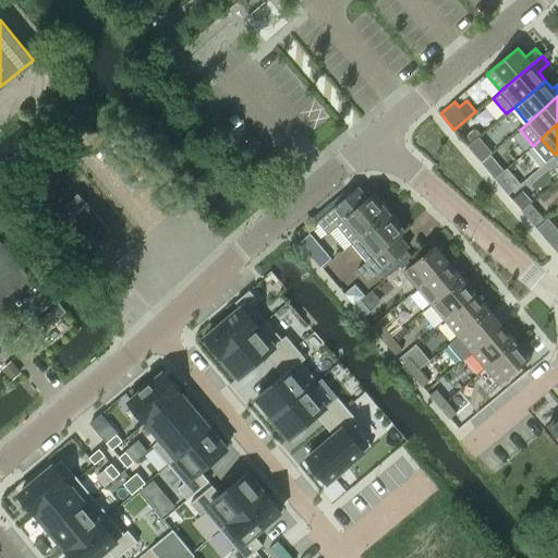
[(337,226),(353,244),(389,213),(374,193),(367,198),(358,187),(317,221),(328,234),(337,226)]
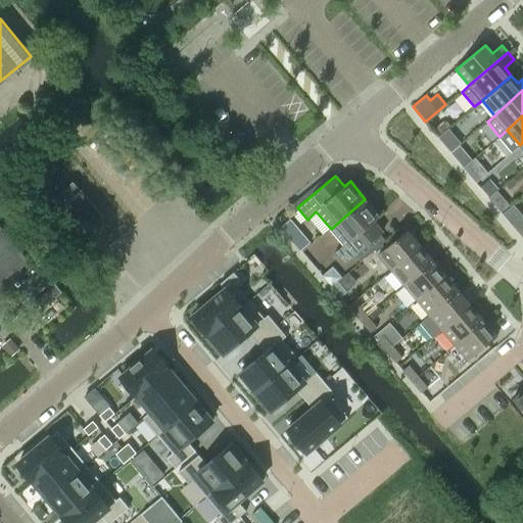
[(53,199),(84,234),(104,216),(74,181),(53,199)]
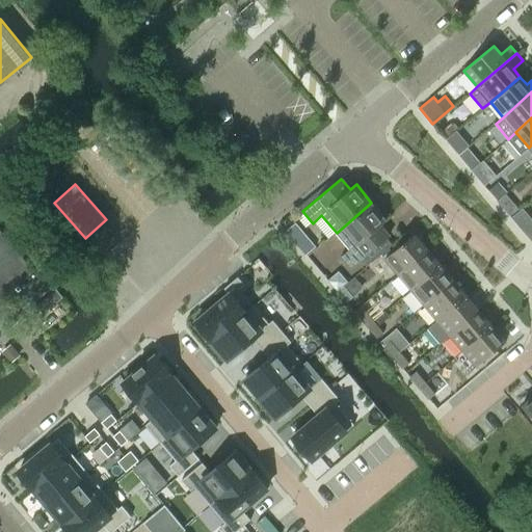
[(350,268),(361,260),(366,266),(392,244),(387,238),(389,236),(380,225),(387,220),(371,203),(337,233),(349,249),(341,257),(350,268)]
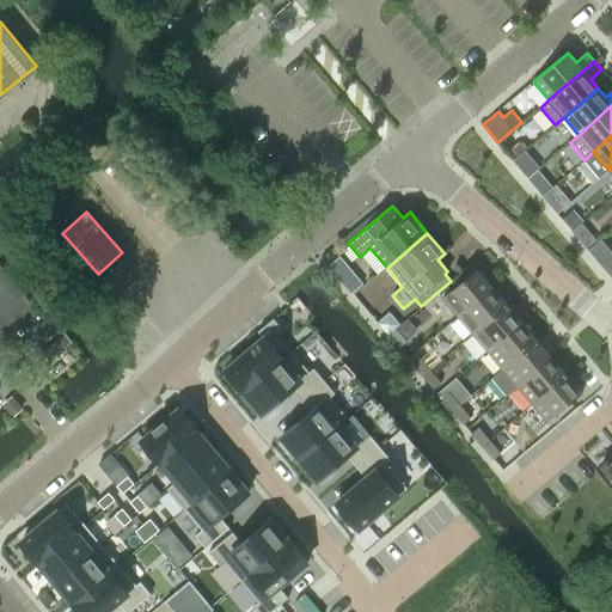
[(0,341),(10,334),(23,349),(53,324),(0,262),(0,341)]
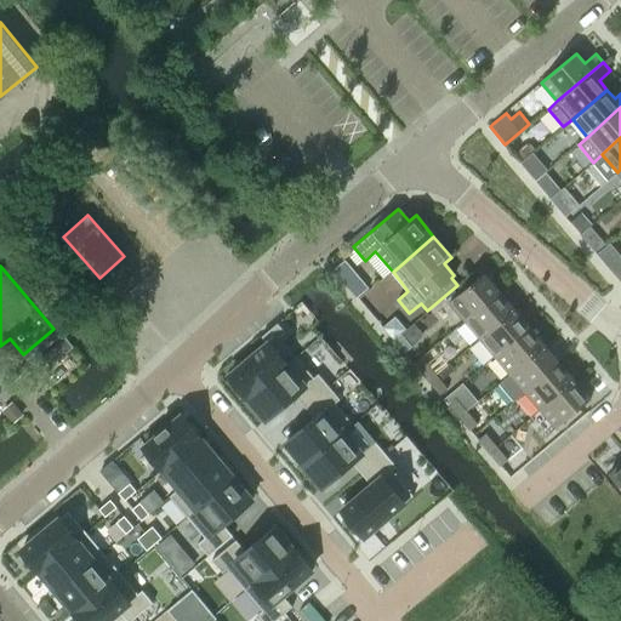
[(449,302),(465,320),(500,291),(484,273),(449,302)]
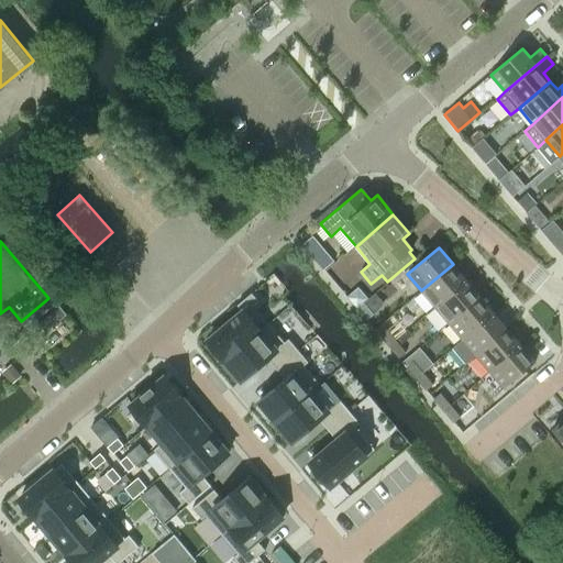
[(453,264),(421,290),(434,306),(466,279),(453,264)]
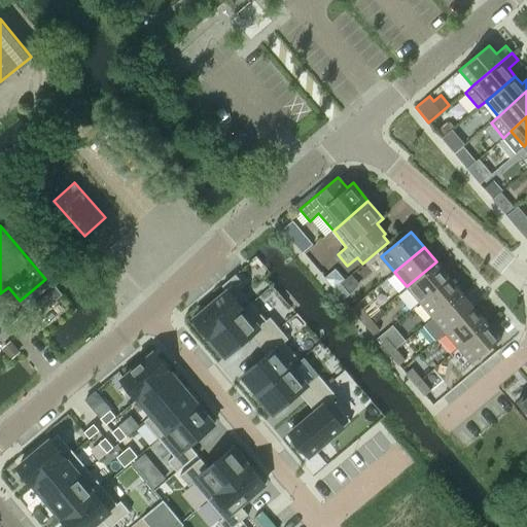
[(407,286),(420,302),(450,277),(436,261),(407,286)]
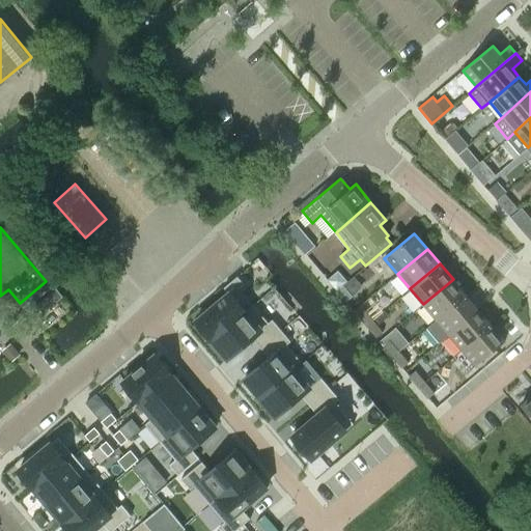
[(116,279),(105,267),(95,274),(107,287),(116,279)]
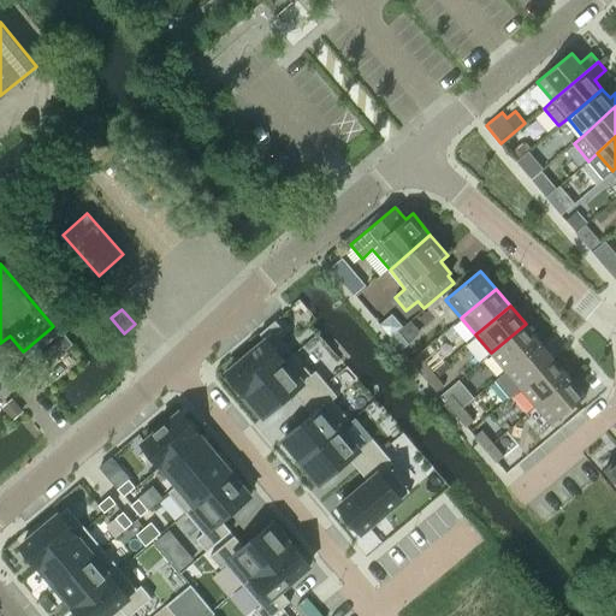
[(266,339),(227,372),(244,394),(284,360),(268,342),(283,330),(276,320),(260,333),(266,339)]
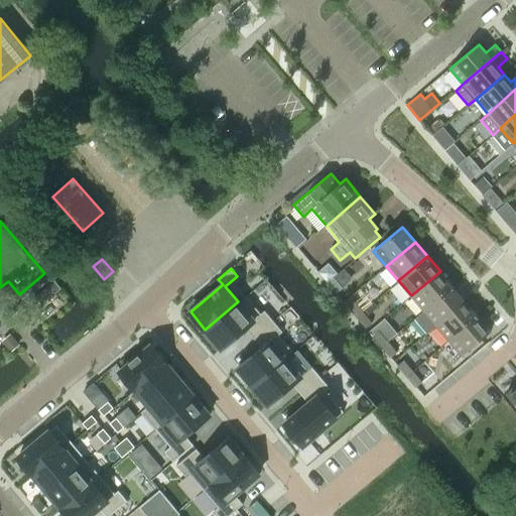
[(411,295),(423,310),(453,286),(440,271),(411,295)]
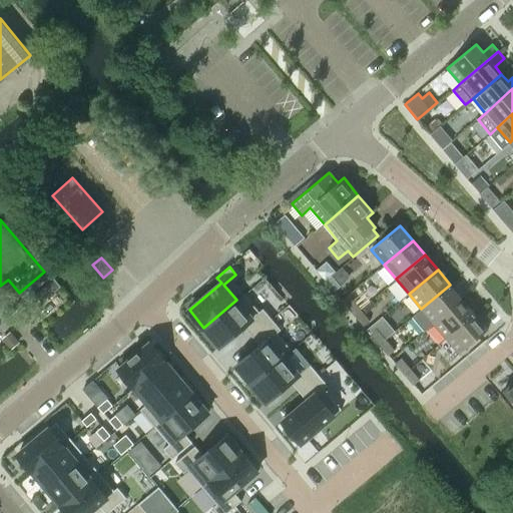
[(325,280),(331,287),(335,292),(341,286),(331,275),(325,280)]
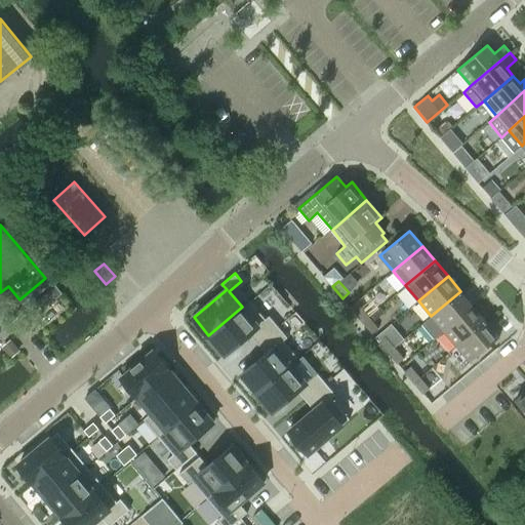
[(41,310),(62,292),(55,285),(35,303),(41,310)]
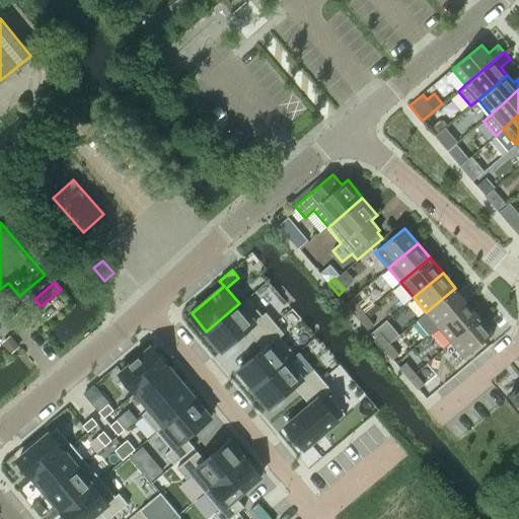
[(430,336),(439,327),(467,302),(455,288),(426,312),(417,320),(430,336)]
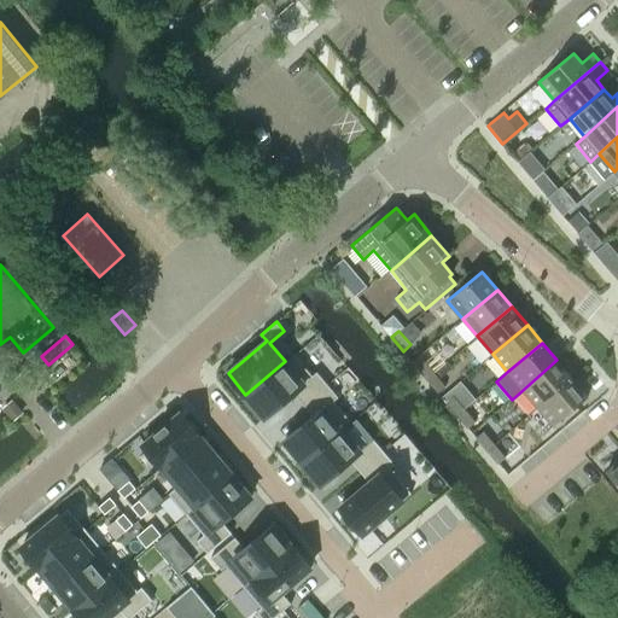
[(285,361),(245,395),(264,418),(295,392),(304,404),(327,384),(316,371),(313,375),(295,354),(285,361)]
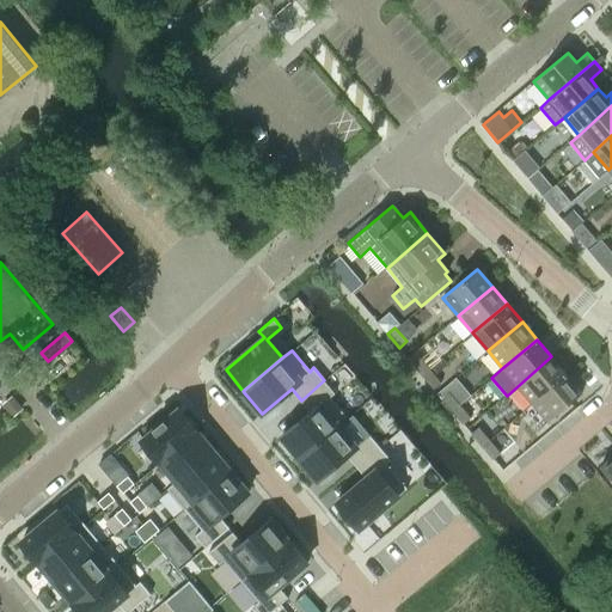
[(412,362),(422,375),(430,368),(420,356),(412,362)]
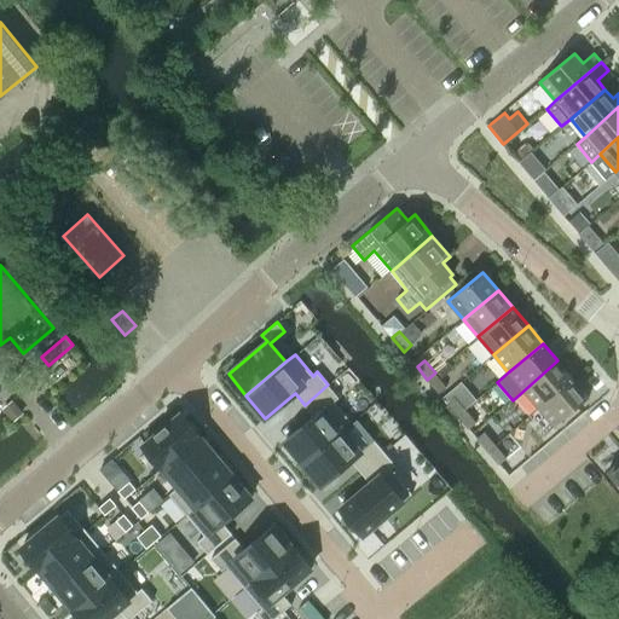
[(557,360),(524,391),(538,408),(573,379),(557,360)]
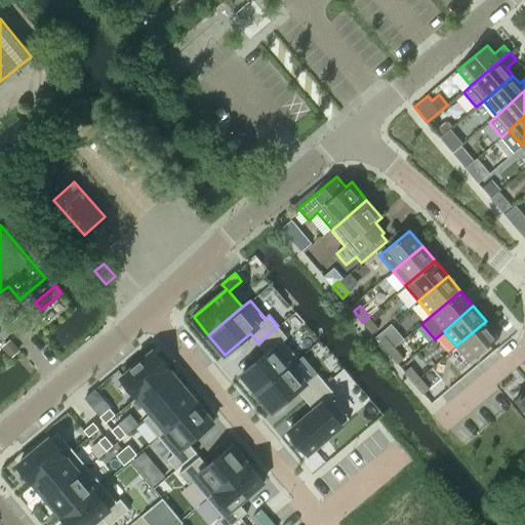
[(378,327),(369,316),(362,322),(372,333),(378,327)]
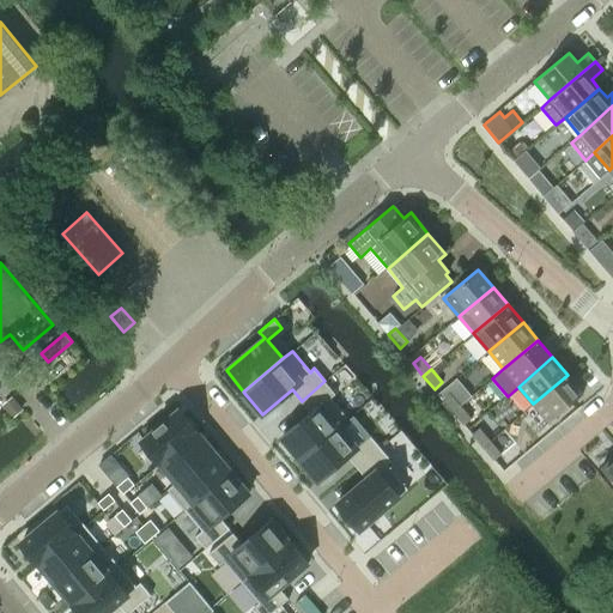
[(568,375),(533,404),(548,423),(583,393),(568,375)]
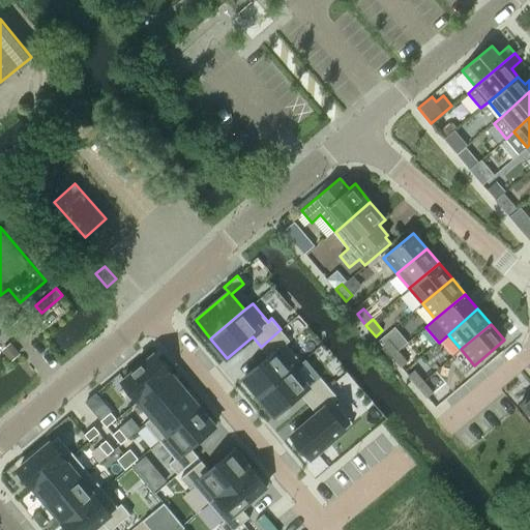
[(269,356),(243,378),(260,398),(294,369),(302,362),(287,344),(290,341),(281,329),(261,347),(269,356)]
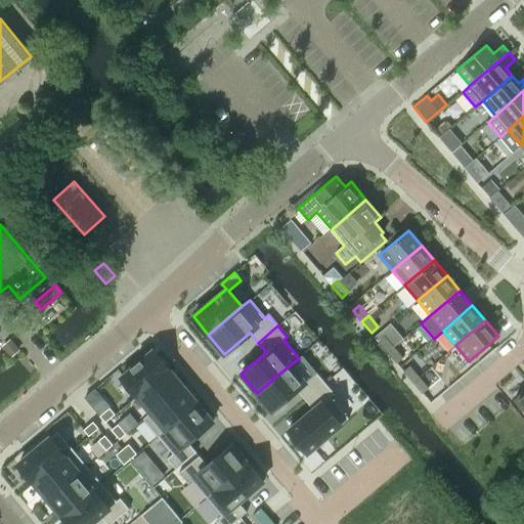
[(378,340),(388,351),(394,346),(385,335),(378,340)]
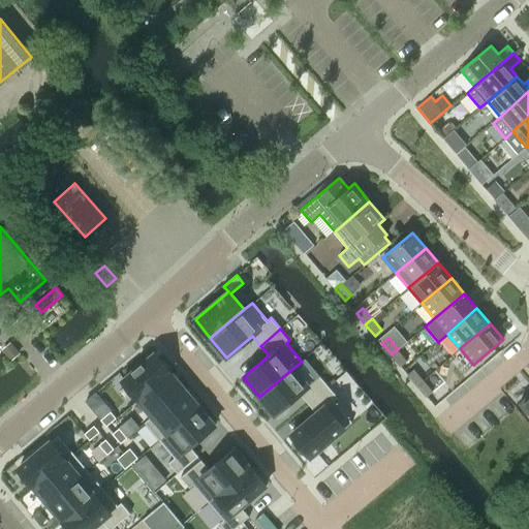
[(407,361),(398,349),(392,354),(401,366),(407,361)]
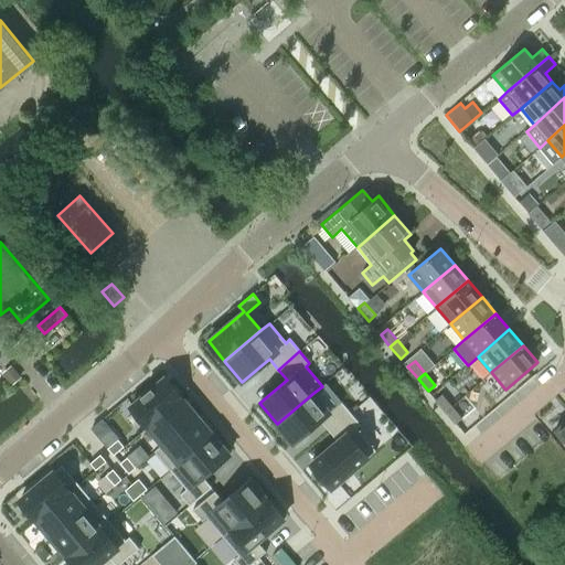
[(166,377),(131,406),(147,426),(181,396),(166,377)]
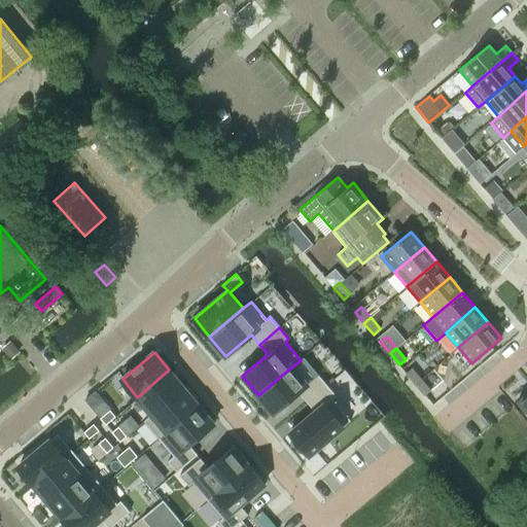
[(292,366),(258,395),(274,413),(299,392),(307,401),(327,385),(318,374),(307,383),(292,366)]
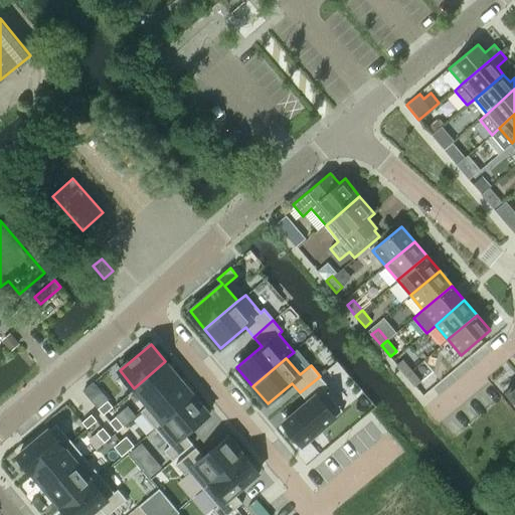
[(396,364),(405,375),(412,369),(402,358),(396,364)]
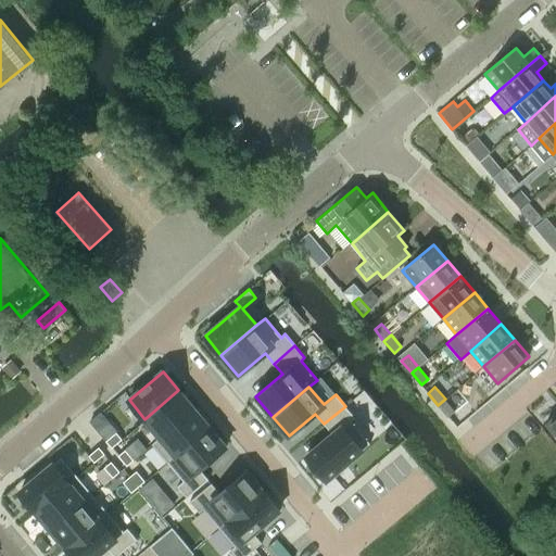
[(178,390),(144,419),(160,437),(193,408),(178,390)]
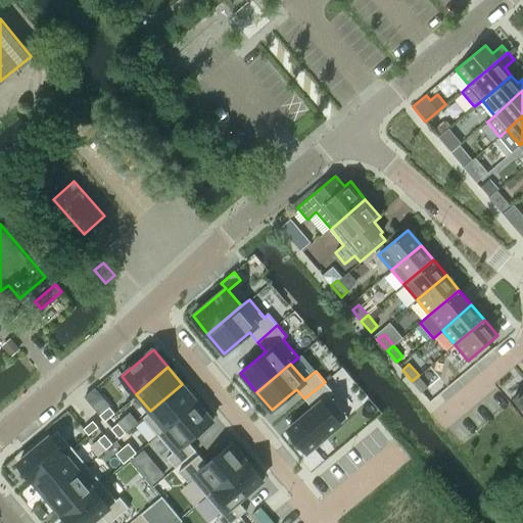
[(412,381),(416,385),(422,392),(428,386),(419,375),(412,381)]
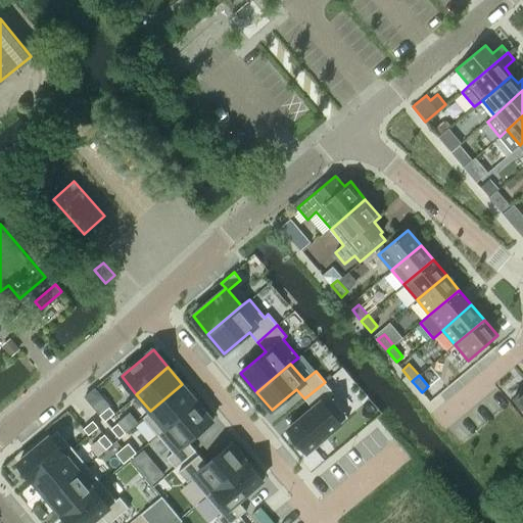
[(313,409),(288,429),(306,452),(348,417),(330,395),(334,392),(325,382),(304,398),(313,409)]
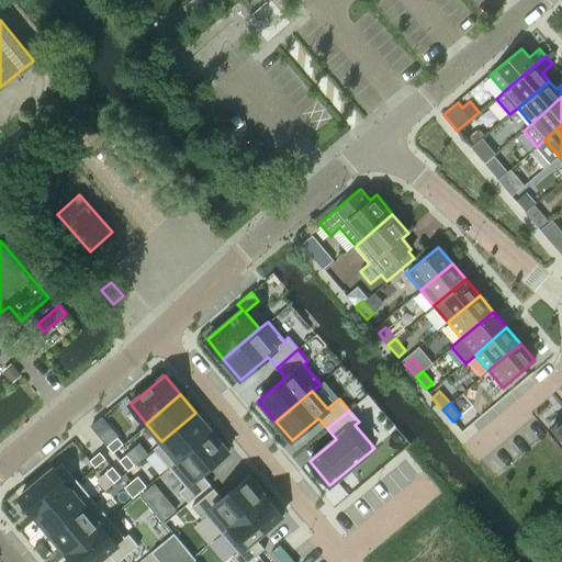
[(161,441),(154,448),(170,469),(213,433),(195,413),(161,441)]
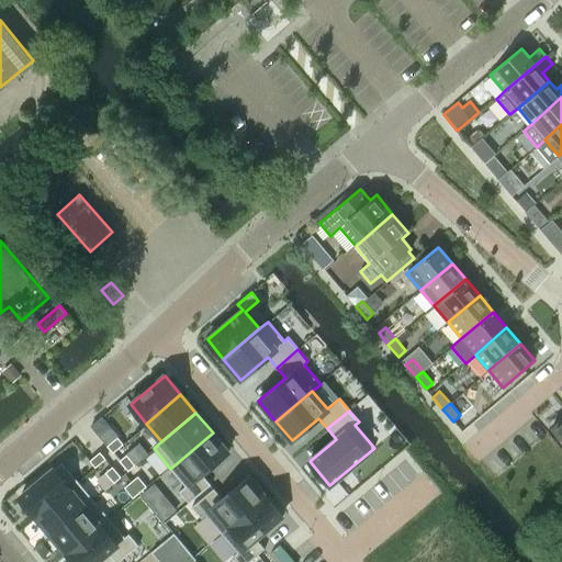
[(561,418),(551,428),(561,440),(561,418)]
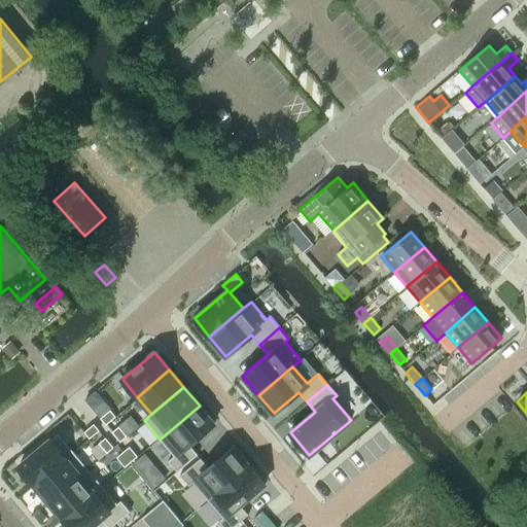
[(200,406),(160,440),(174,456),(168,460),(177,471),(198,454),(189,445),(214,423),(200,406)]
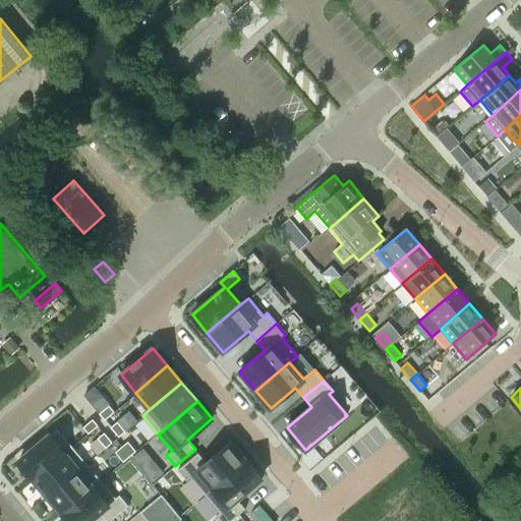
[(109,405),(99,413),(105,419),(114,411),(109,405)]
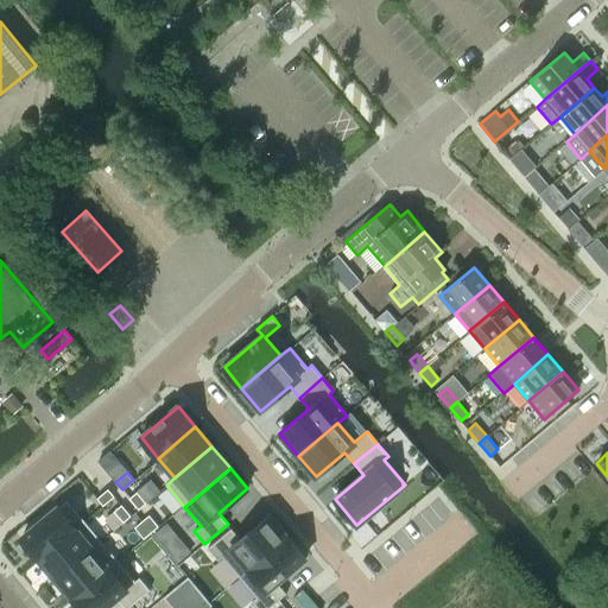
[(108,488),(97,499),(103,506),(114,496),(108,488)]
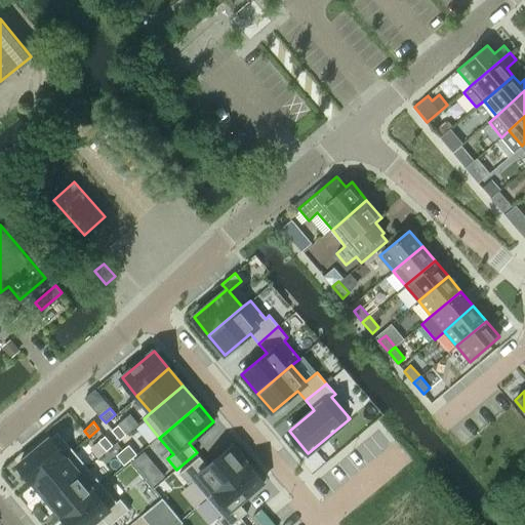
[(118,425),(112,431),(120,440),(126,434),(118,425)]
